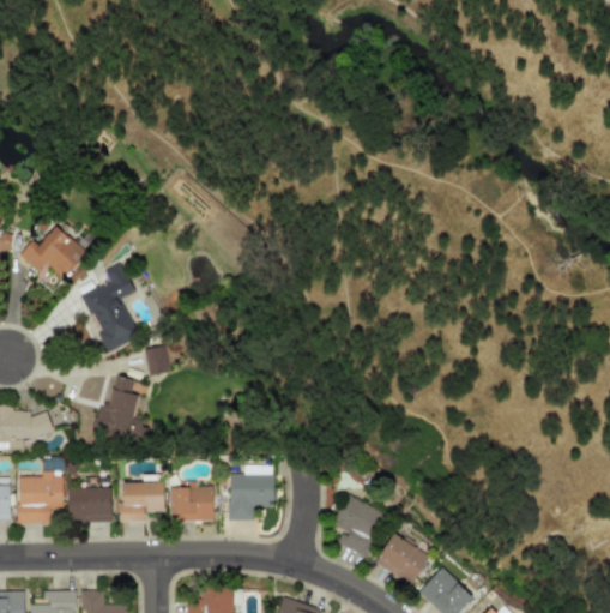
[(19,253),(38,270),(47,262),(65,278),(89,252),(58,223),(38,244),(34,239),(19,253)]
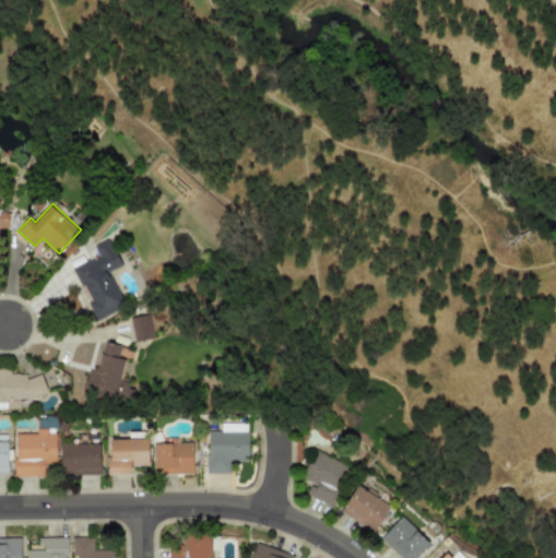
[(127,306),(110,270),(122,264),(109,238),(95,245),(101,254),(74,266),(91,301),(90,301),(97,319),(127,306)]
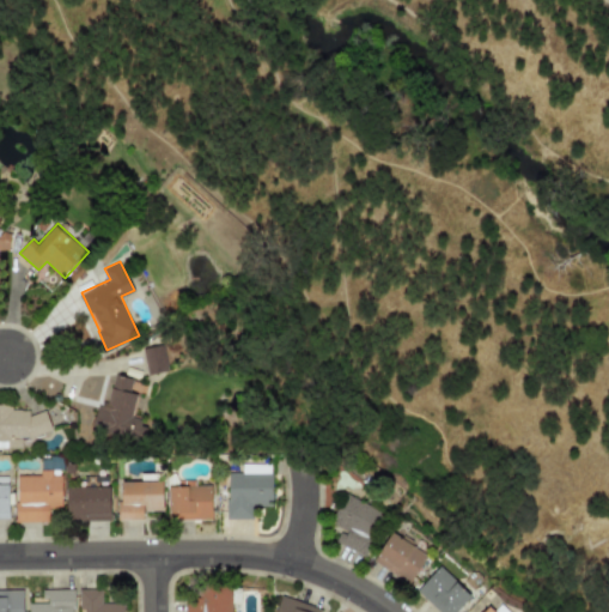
[(144,347),(150,374),(170,369),(164,344),(144,347)]
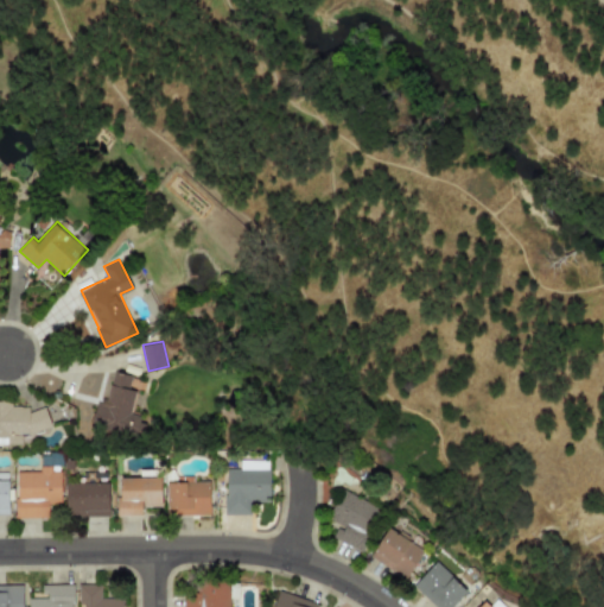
[(132,413),(138,390),(129,389),(133,374),(115,371),(108,400),(100,398),(94,425),(141,436),(146,416),(132,413)]
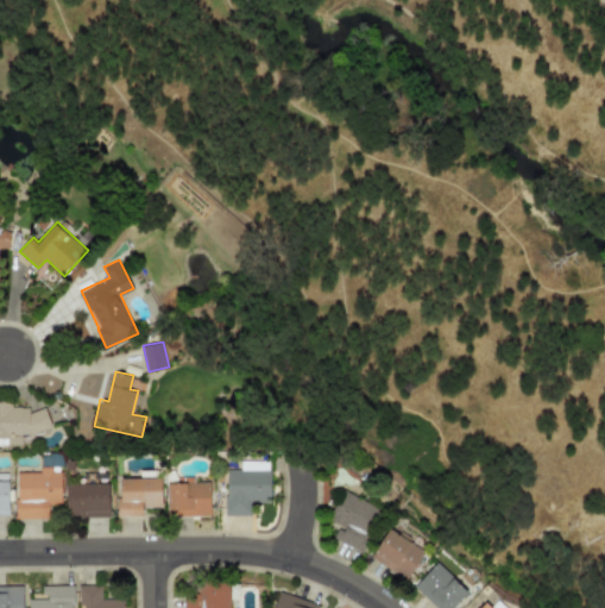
[(0,444),(18,444),(19,432),(50,432),(50,409),(30,408),(31,403),(0,403),(0,444)]
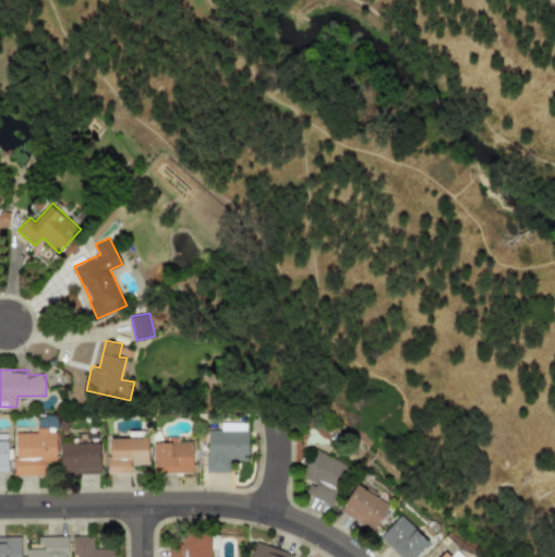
[(232,471),(232,460),(249,460),(250,422),(222,421),(222,430),(209,428),(208,471),(232,471)]
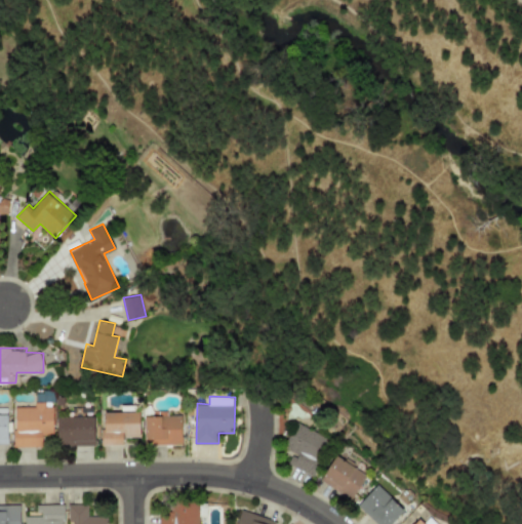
[(43,446),(43,433),(55,433),(54,406),(45,406),(45,401),(36,402),(36,406),(15,406),(16,446),(43,446)]
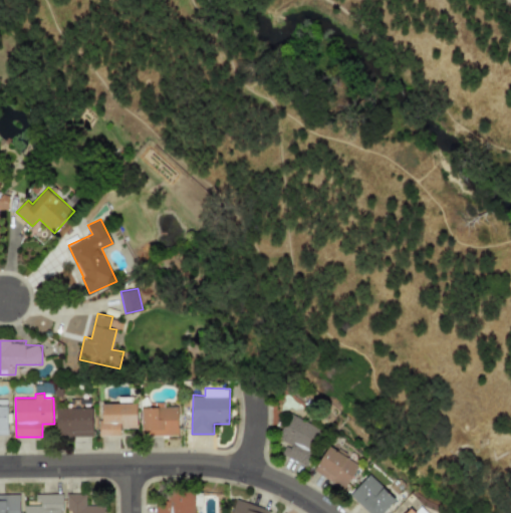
[(9,399),(0,399),(0,434),(9,434),(9,399)]
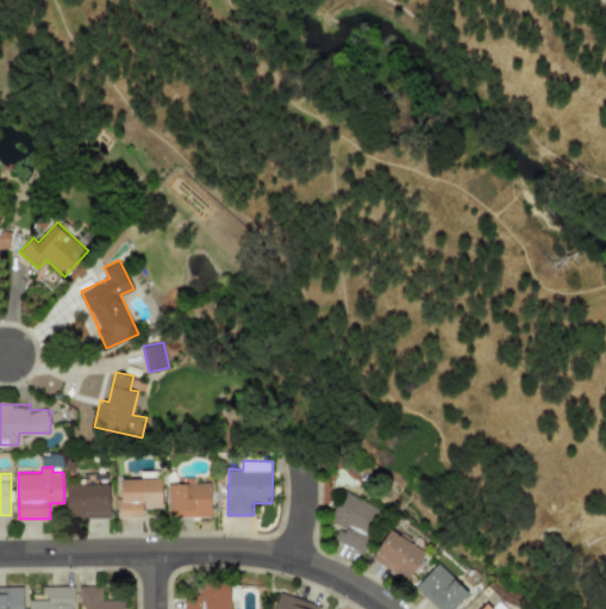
[(164,507),(163,478),(120,479),(122,517),(144,516),(144,507),(164,507)]
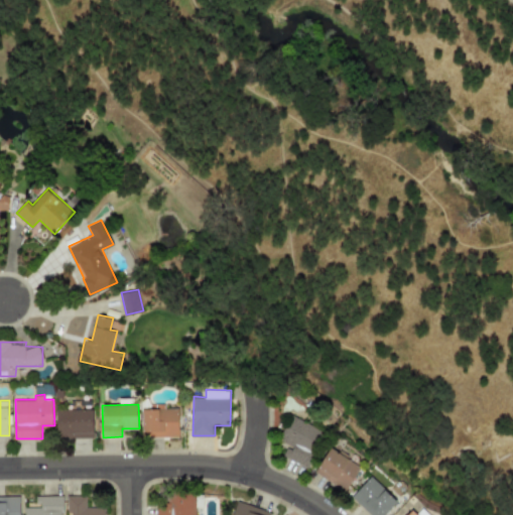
[(95,437),(95,409),(57,408),(57,437),(95,437)]
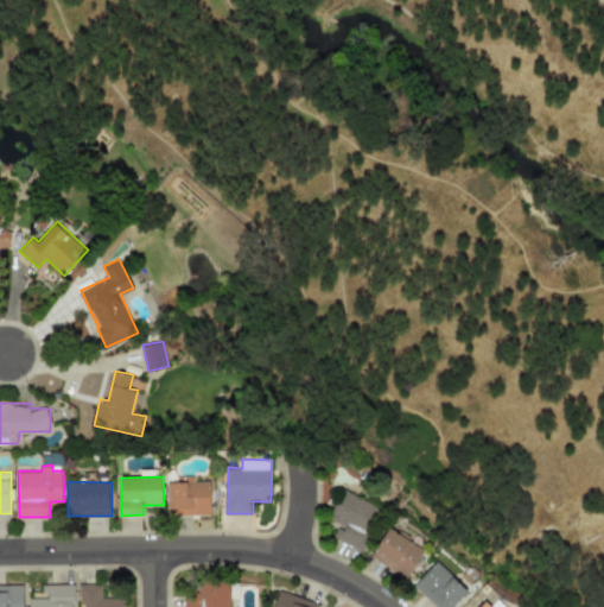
[(211,514),(211,481),(169,481),(169,514),(211,514)]
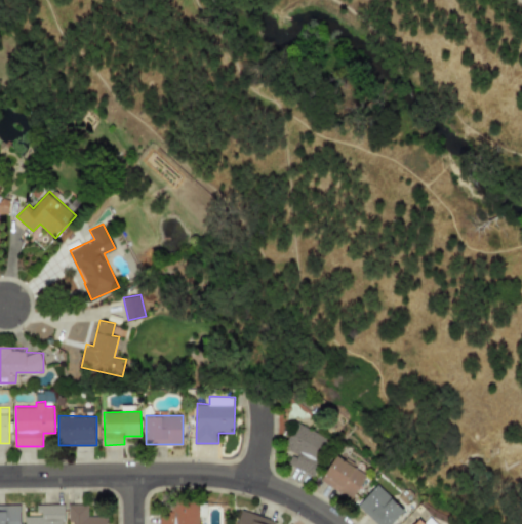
[(289,464),(314,475),(330,437),(296,421),(284,447),(294,452),(289,464)]
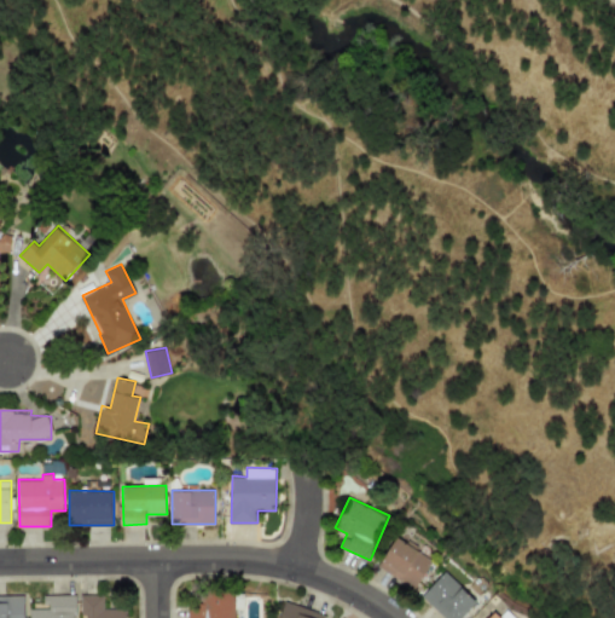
[(434,556),(395,537),(379,569),(417,588),(434,556)]
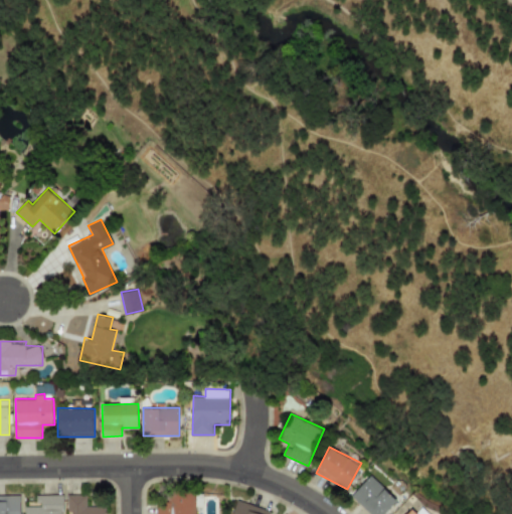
[(383,513),(398,499),(371,475),(351,496),(371,513),(383,513)]
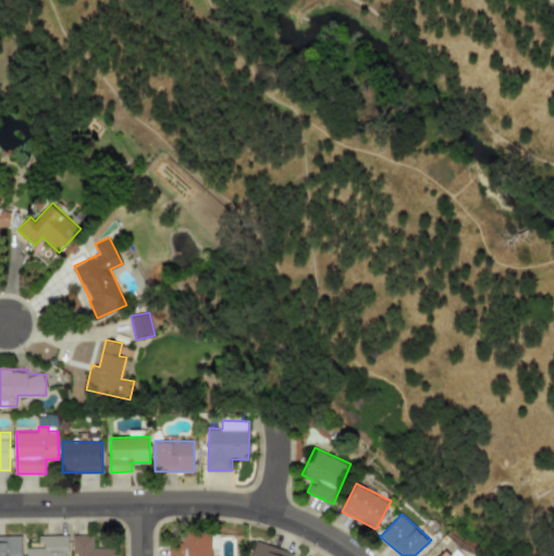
[(170,544),(170,555),(211,555),(211,531),(182,532),(182,544),(170,544)]
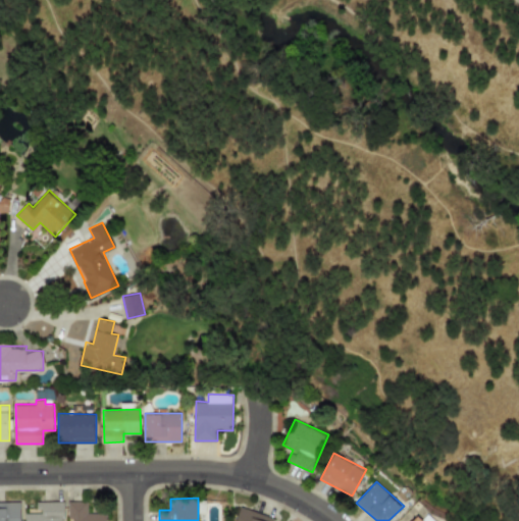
[(0,520),(20,520),(20,501),(0,501),(0,520)]
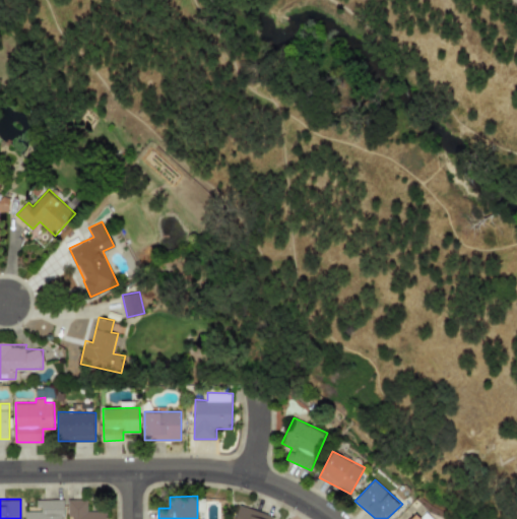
[(64,518),(64,499),(38,499),(38,510),(26,510),(26,518),(64,518)]
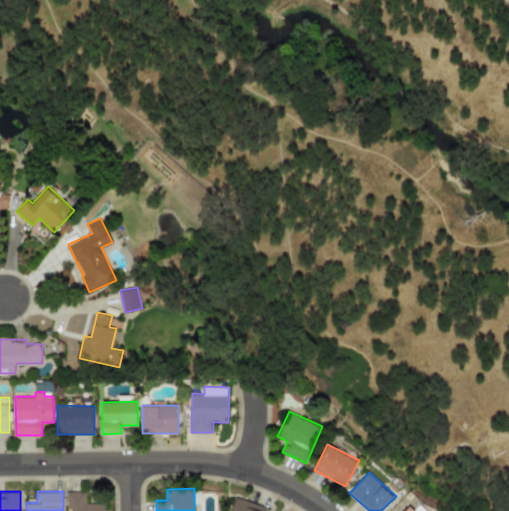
[(106,510),(106,502),(87,503),(86,491),(67,491),(68,507),(72,507),(72,510),(106,510)]
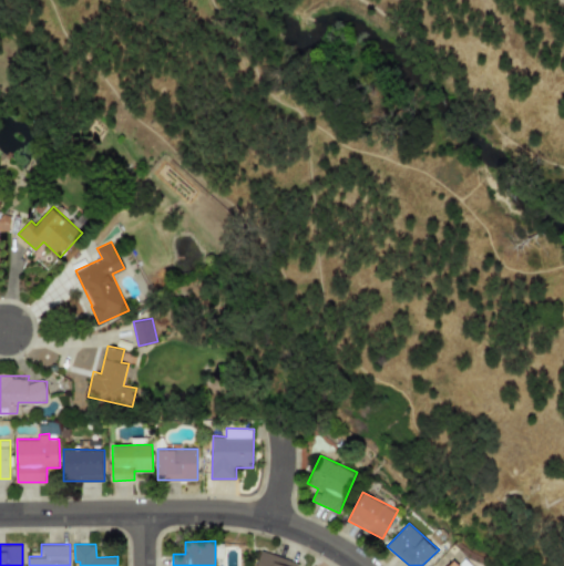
[(297,565),(299,561),(262,549),(256,565),(297,565)]
